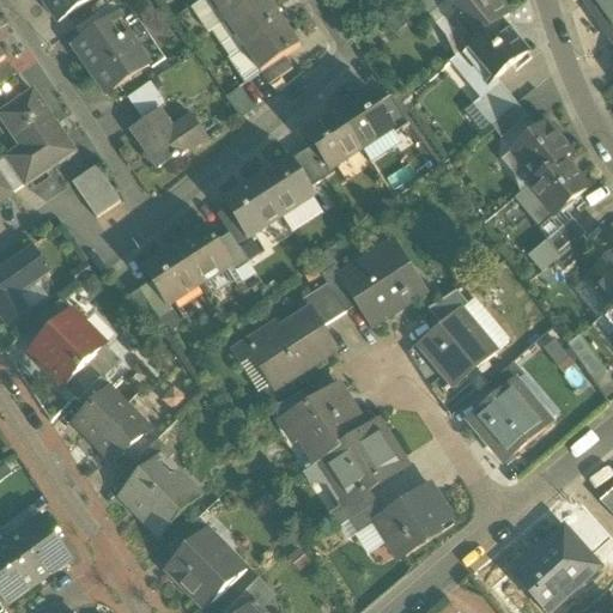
[(41,0),(59,25),(95,0),(41,0)]
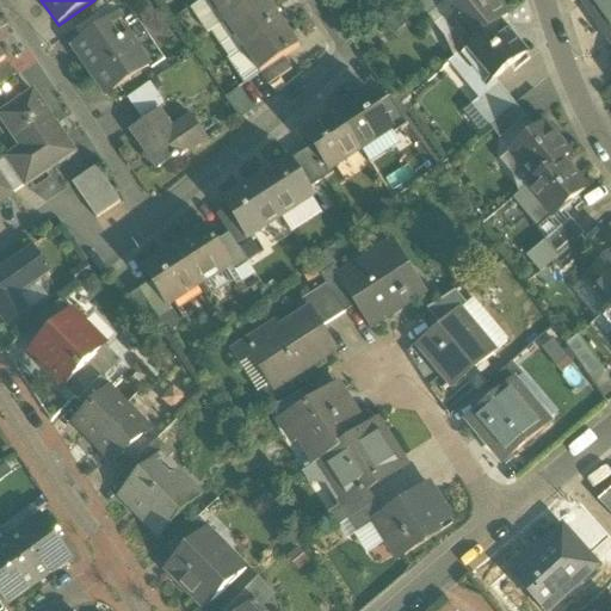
[(208,35),(210,32),(224,23),(209,0),(202,0),(190,10),(208,35)]
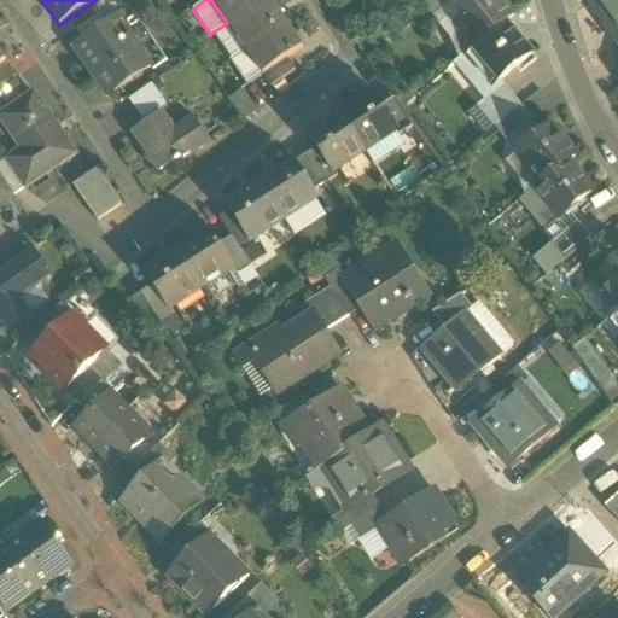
[(211,0),(227,23),(260,0),(211,0)]
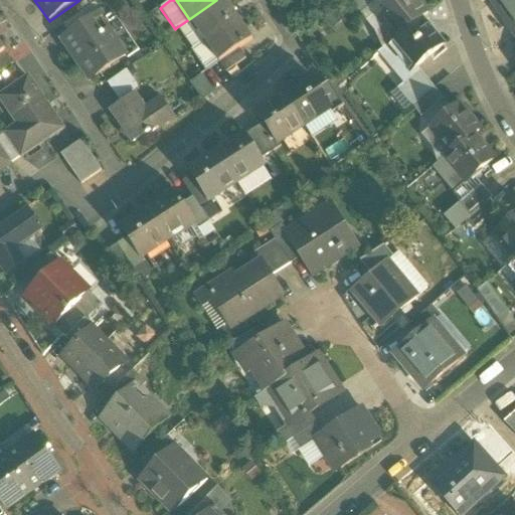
[(216,0),(189,19),(204,40),(237,18),(224,0),(216,0)]
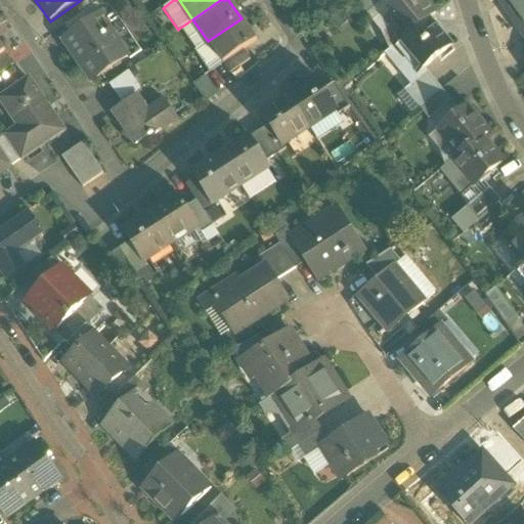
[(360,0),(358,2),(368,14),(386,0),(360,0)]
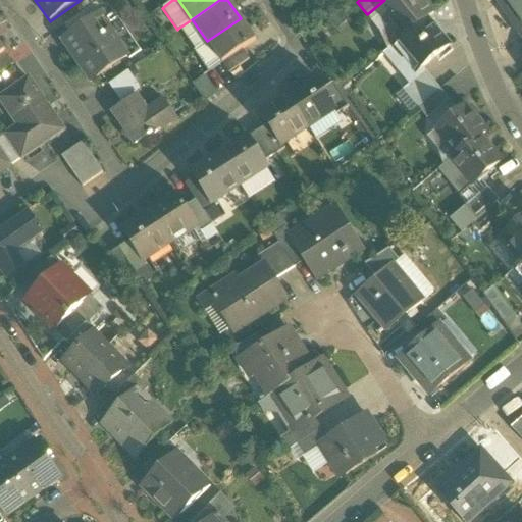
[(384,0),(367,14),(372,21),(379,15),(396,2),(394,0),(384,0)]
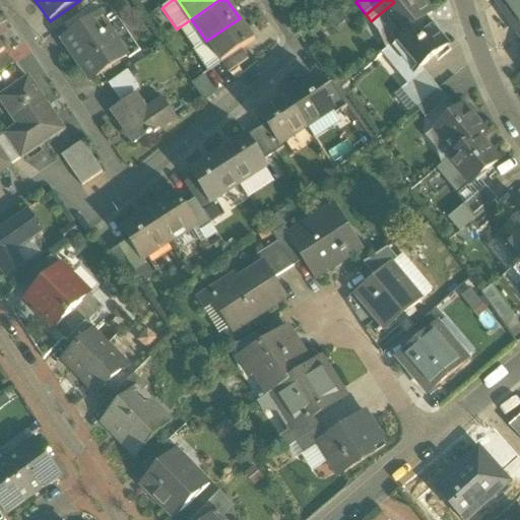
[(378,15),(399,40),(425,18),(431,13),(419,0),(395,0),(394,2),(378,15)]
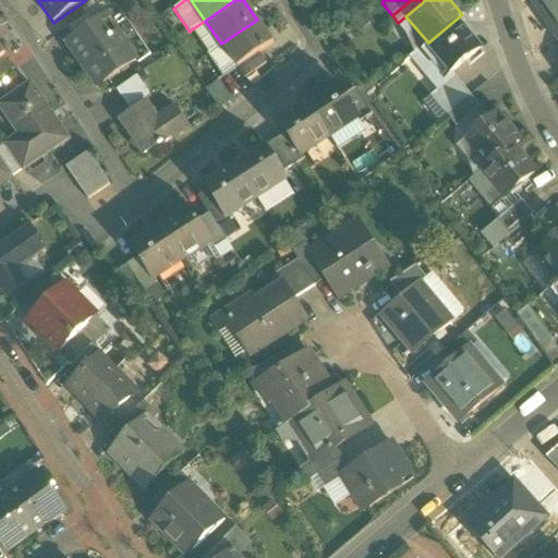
[(557,0),(534,0),(532,1),(557,37),(557,0)]
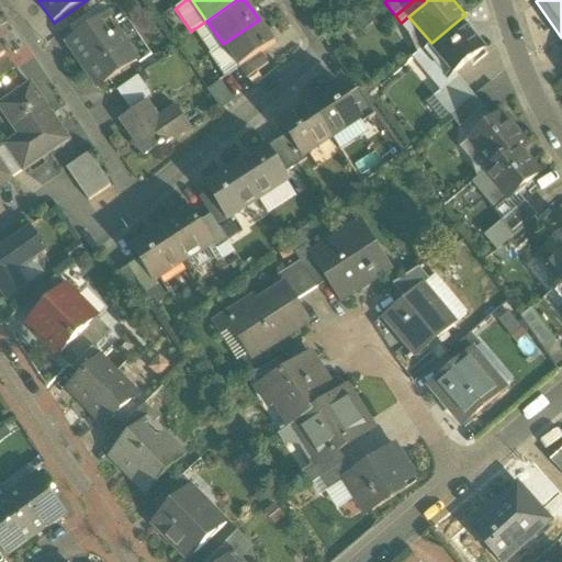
[(68,29),(76,40),(107,18),(108,20),(113,17),(104,3),(68,29)]
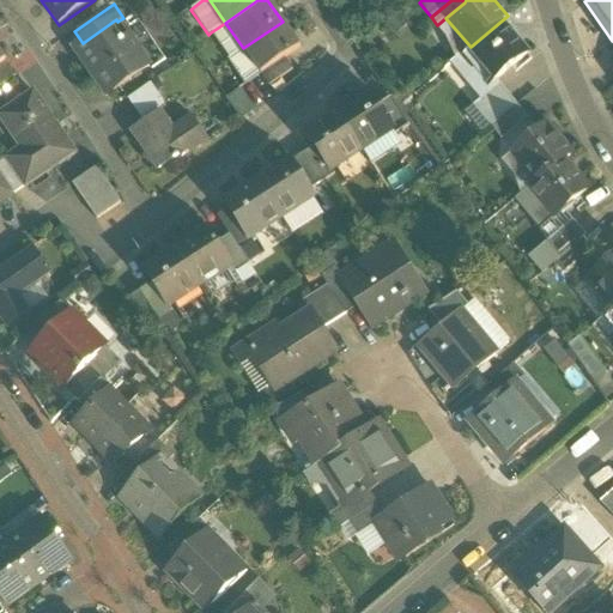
[(471,47),(445,18),(437,25),(449,38),(455,60),(462,54),(471,47)]
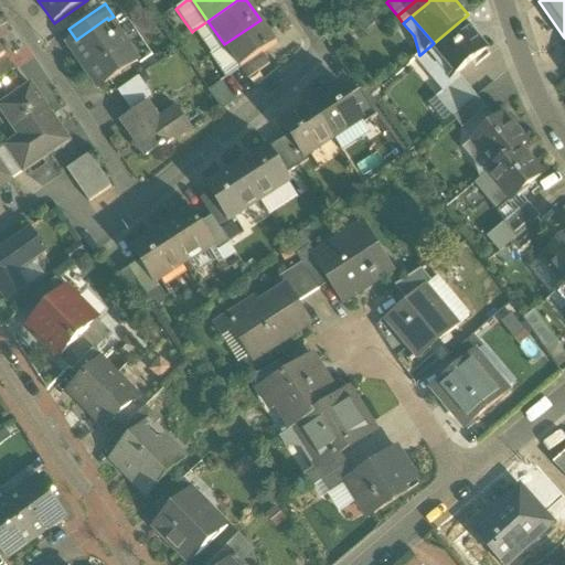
[(85,72),(97,89),(130,66),(121,54),(129,50),(108,20),(107,18),(76,40),(71,43),(88,70),(85,72)]
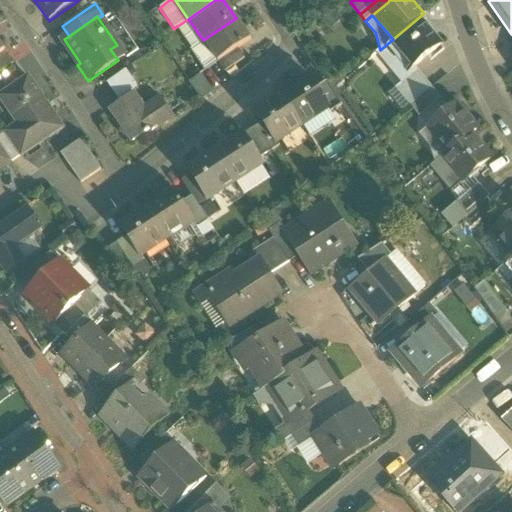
[(250,39),(236,18),(203,40),(218,62),(237,48),(250,39)]
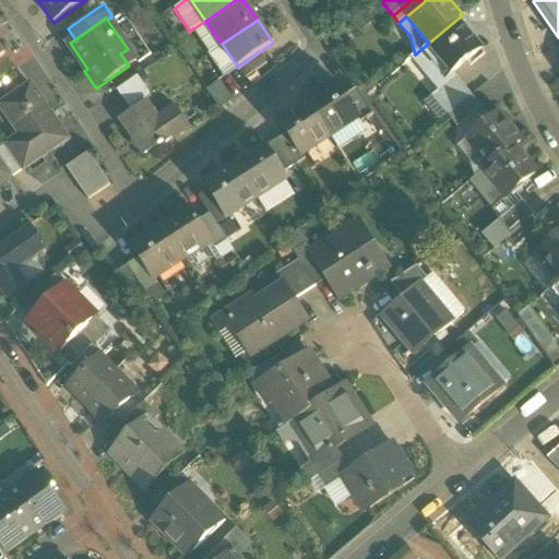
[(480,48),(456,20),(429,43),(421,49),(445,78),(451,72),(480,48)]
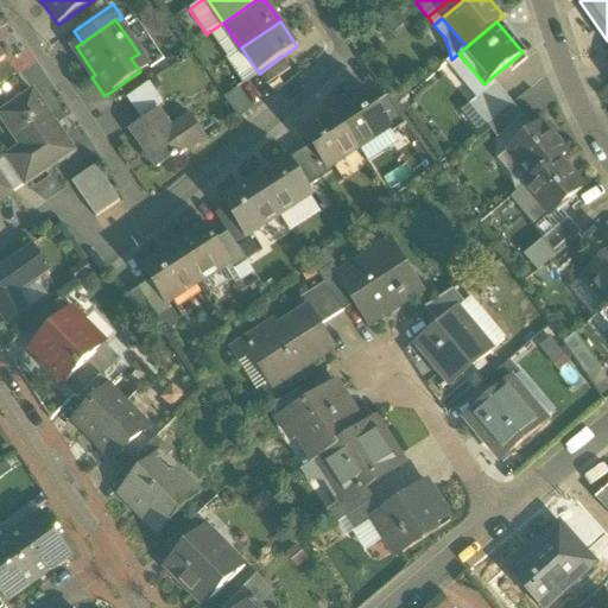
[(241,48),(223,23),(209,32),(227,58),(241,48)]
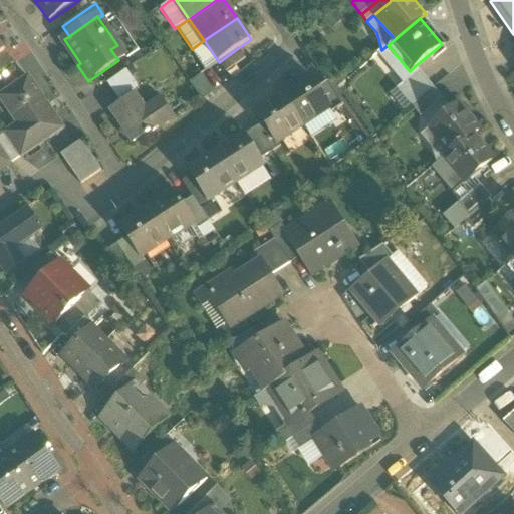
[(60,41),(77,65),(80,63),(64,39),(60,41)]
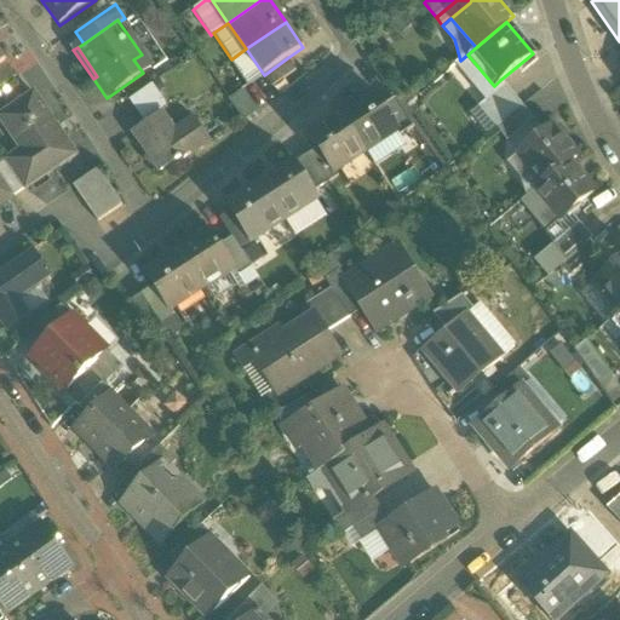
[(264,75),(246,49),(231,59),(230,59),(248,86),(264,75)]
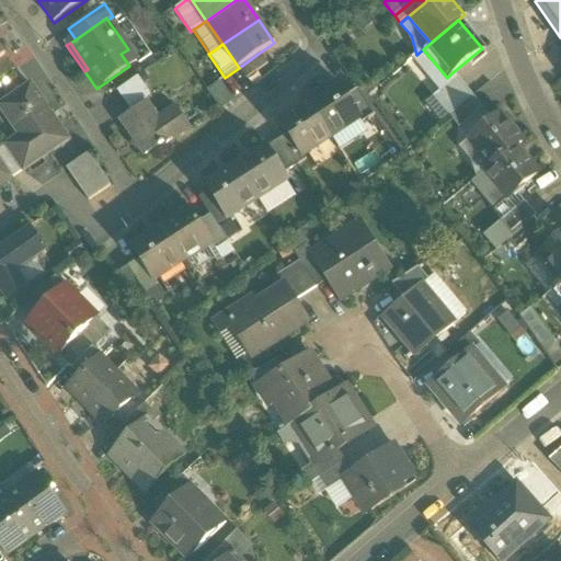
[(136,61),(128,49),(121,54),(129,66),(136,61)]
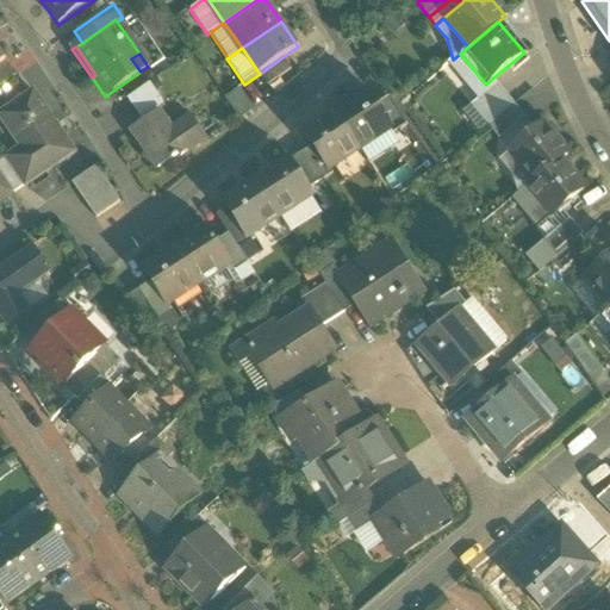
[(497,83),(492,79),(486,85),(460,54),(453,60),(448,63),(478,99),(497,83)]
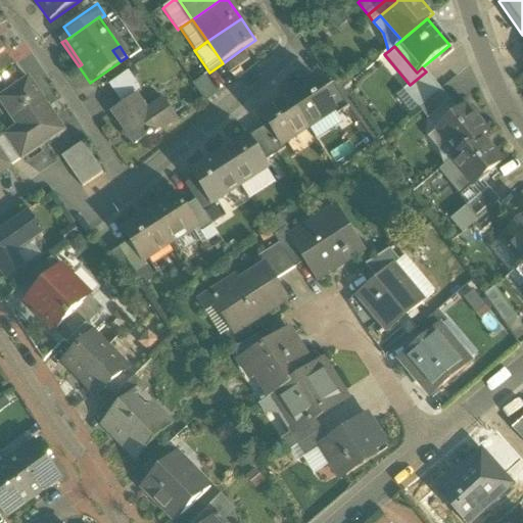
[(223,63),(229,74),(249,59),(242,49),(223,63)]
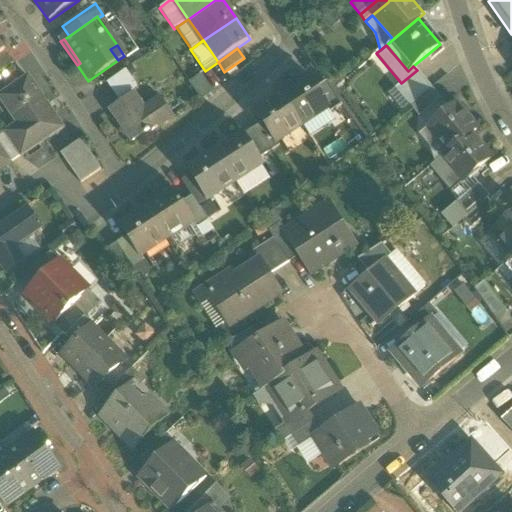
[(0,55),(0,73),(13,64),(5,52),(0,55)]
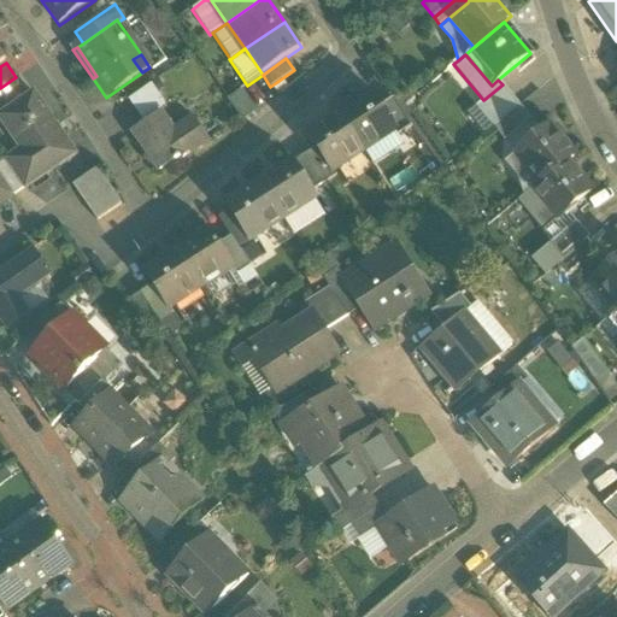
[(128,100),(142,121),(165,105),(151,84),(128,100)]
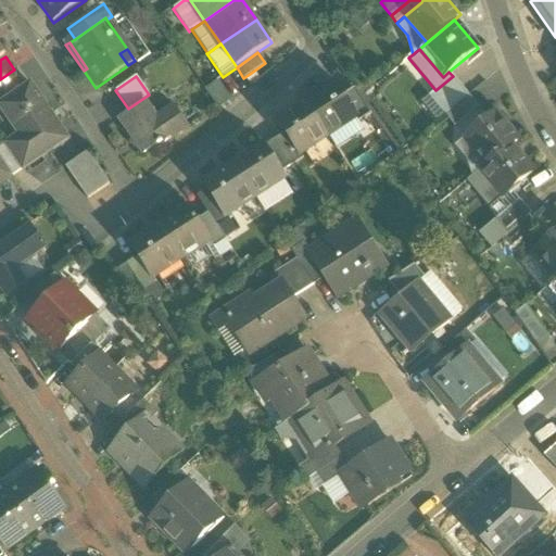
[(429,96),(444,115),(468,95),(453,76),(436,90),(429,96)]
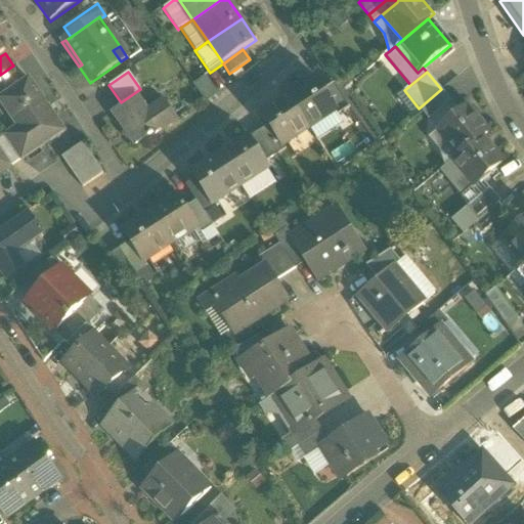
[(192,84),(205,102),(217,94),(205,76),(192,84)]
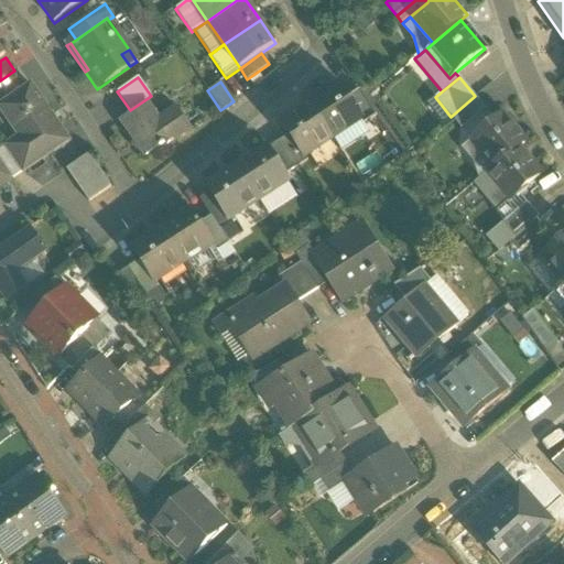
[(340,84),(311,104),(333,138),(360,120),(362,119),(346,94),(340,84)]
